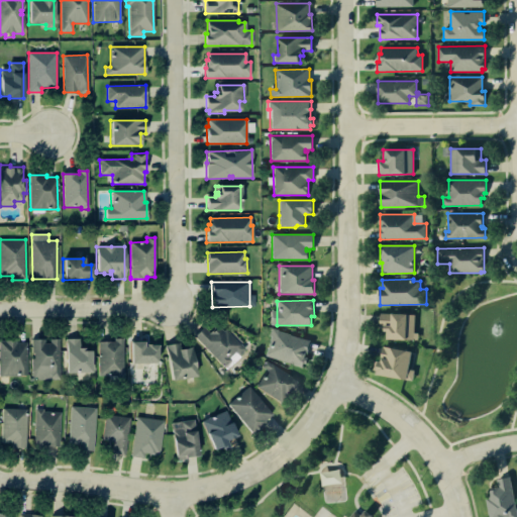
[(381,313),(415,314),(415,328),(414,333),(418,333),(418,340),(414,340),(388,339),(388,332),(384,332),(384,327),(381,327),(381,313)]
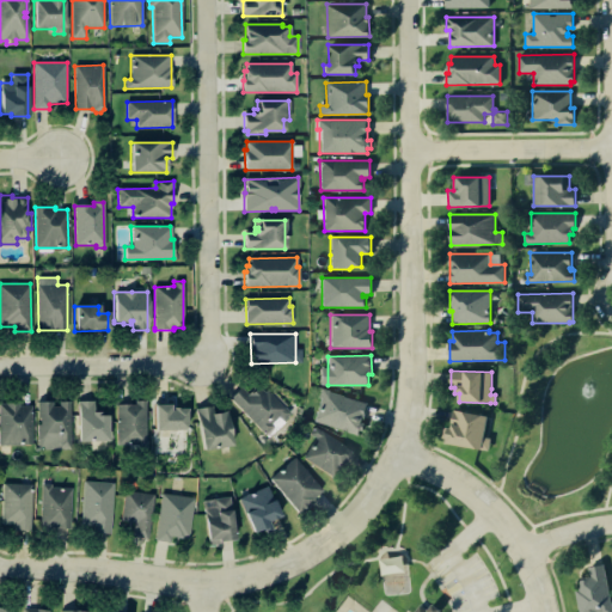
[(240,387),(248,395),(257,386),(264,392),(267,390),(291,414),(282,422),(277,417),(270,423),(273,427),(264,435),(228,398),(240,387)]
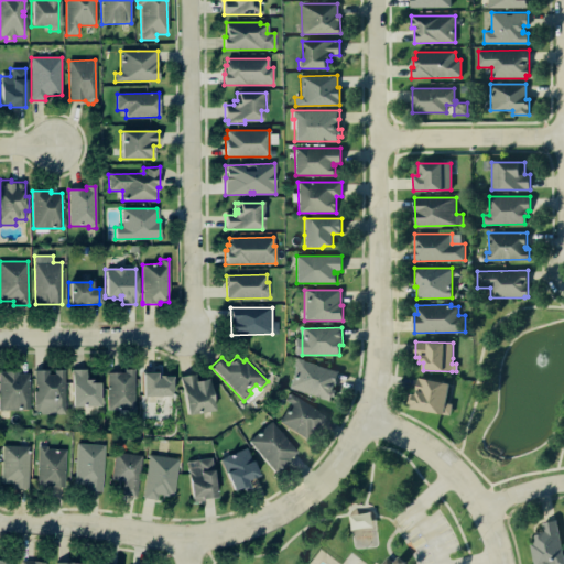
[(295,358),(302,360),(302,361),(339,372),(331,401),(289,389),(295,368),(292,367),(295,358)]
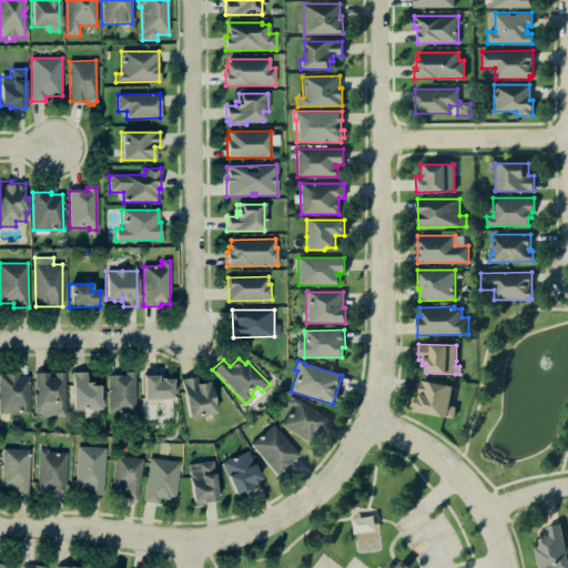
[(125,413),(109,413),(108,376),(125,376),(125,373),(135,372),(135,415),(125,415),(125,413)]
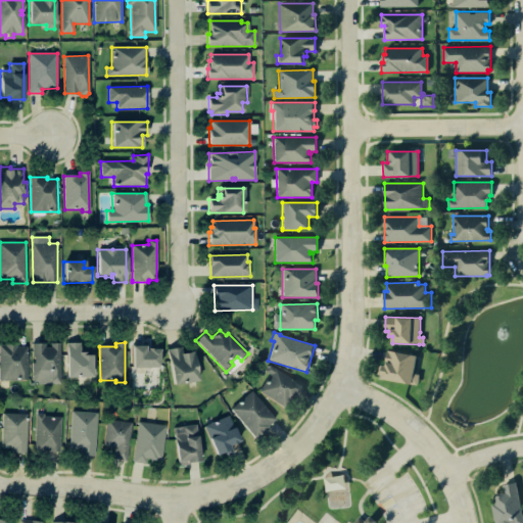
[(32,343),(45,343),(45,348),(50,347),(50,343),(59,343),(60,383),(33,384),(32,343)]
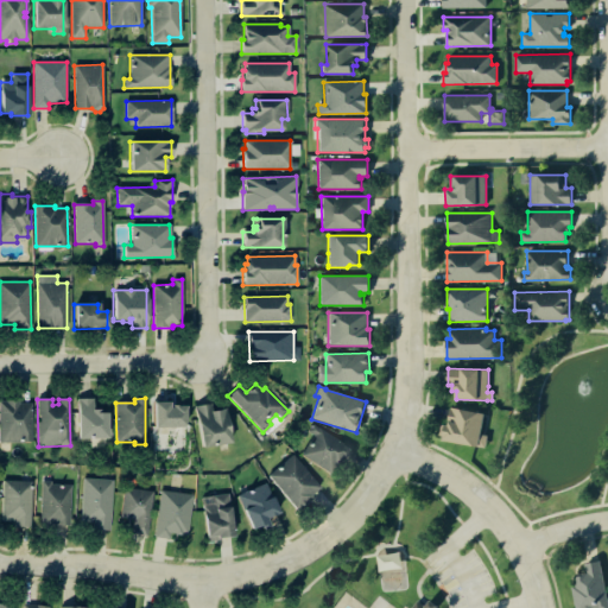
[(93,410),(97,410),(97,413),(106,413),(106,438),(77,438),(77,399),(93,399),(93,410)]
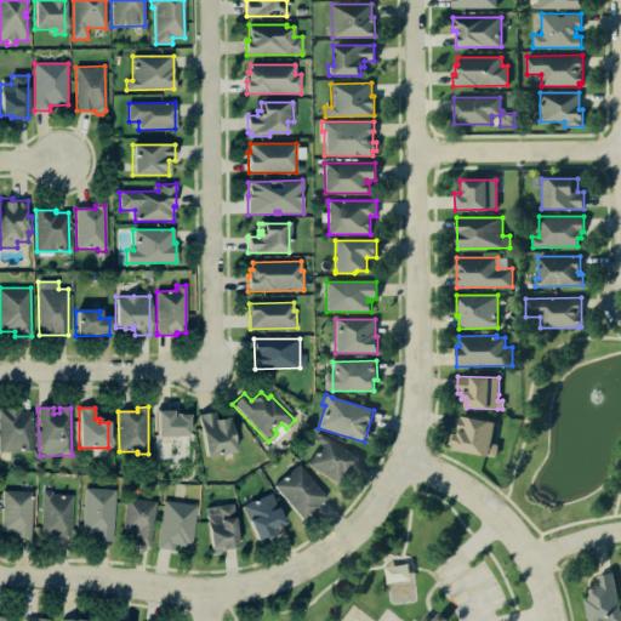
[(18,412),(32,412),(32,451),(0,451),(0,409),(18,409),(18,412)]
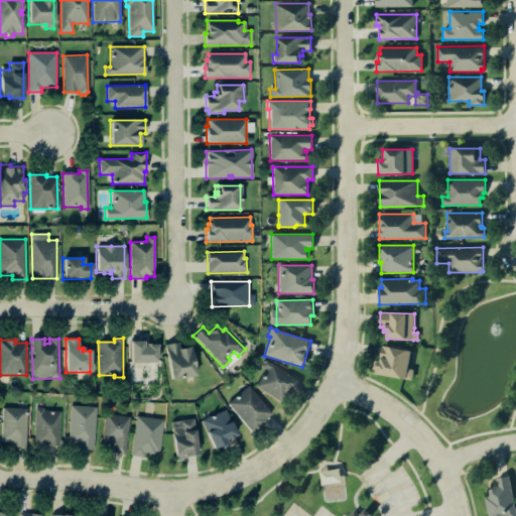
[(143,346),(156,345),(156,363),(130,364),(129,343),(143,343),(143,346)]
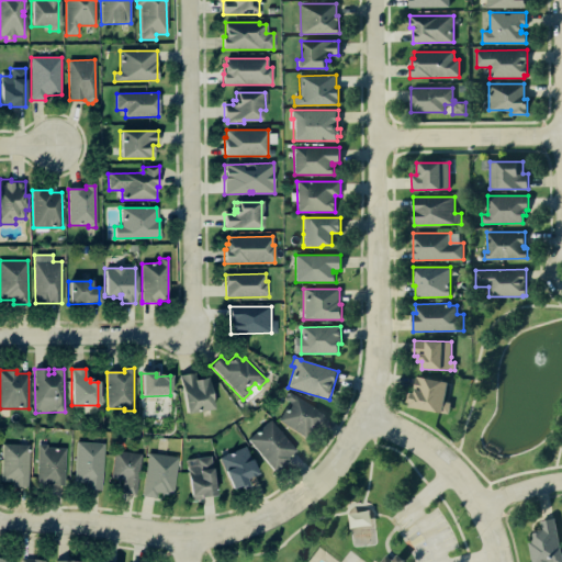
[(186,414),(179,375),(195,373),(197,380),(208,378),(213,409),(186,414)]
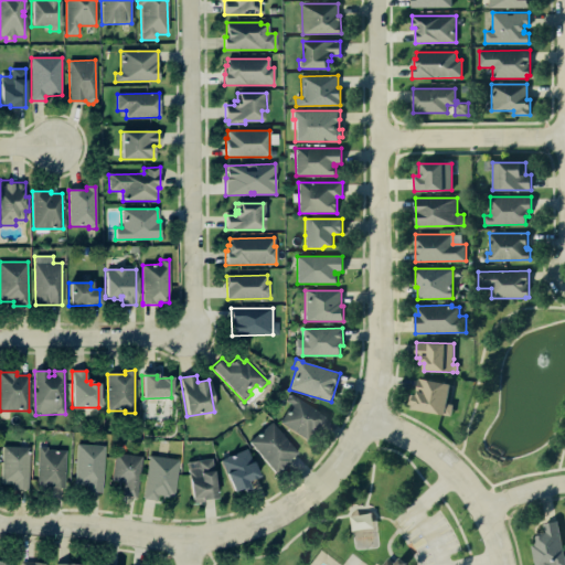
[(412,409),(413,405),(408,404),(411,394),(415,395),(418,379),(450,384),(447,404),(454,405),(451,416),(412,409)]
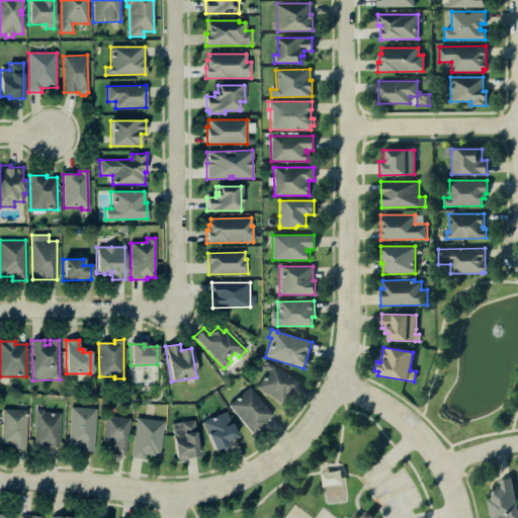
[(267,371),(262,368),(266,361),(296,381),(298,383),(292,394),(290,393),(286,399),(285,398),(281,404),(256,387),(267,371)]
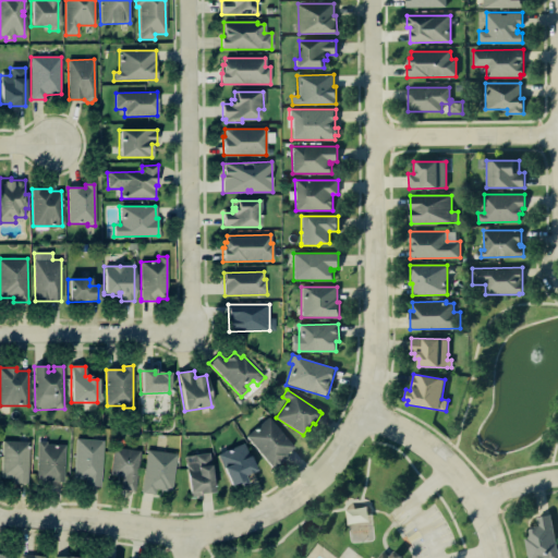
[(268,417),(294,447),(271,466),(246,437),(268,417)]
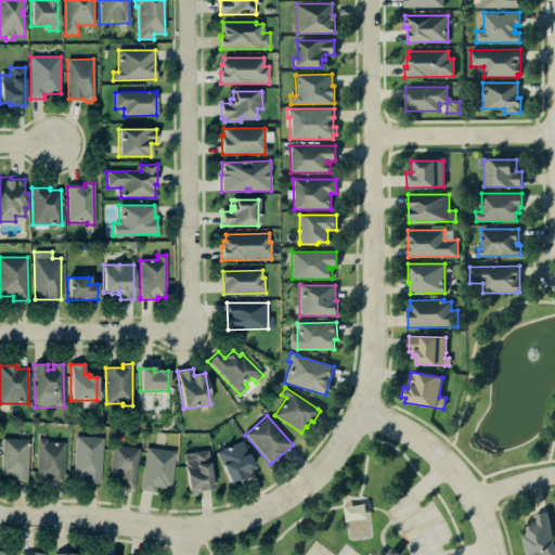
[(84,475),(84,477),(73,476),(76,437),(103,438),(100,485),(86,483),(87,475),(84,475)]
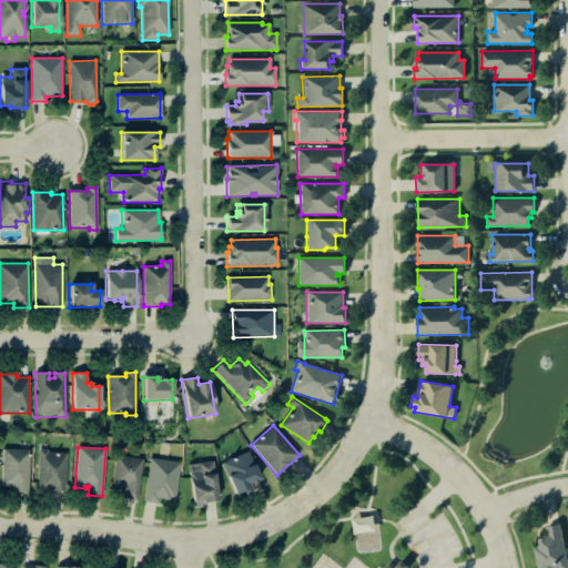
[(13,487),(1,486),(3,448),(28,450),(28,454),(30,454),(28,493),(13,492),(13,487)]
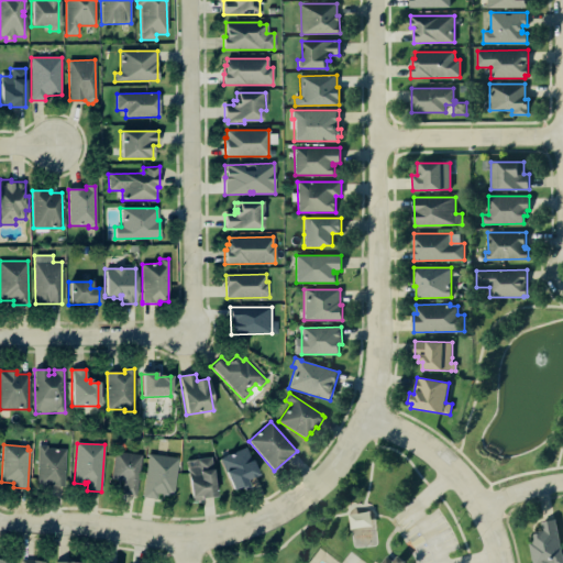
[(39,445),(47,445),(46,449),(66,449),(64,487),(36,486),(39,445)]
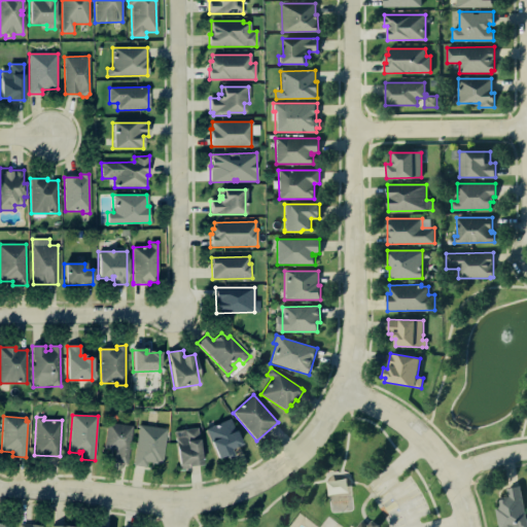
[(224,456),(217,459),(205,429),(231,419),(241,445),(230,450),(233,457),(225,459),(224,456)]
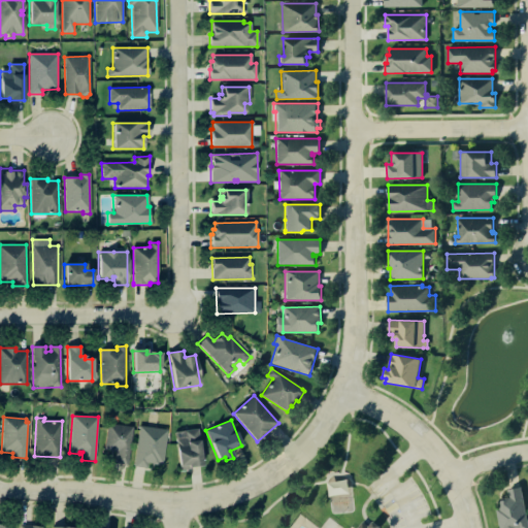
[(116,451),(104,450),(107,423),(133,427),(127,465),(113,463),(116,451)]
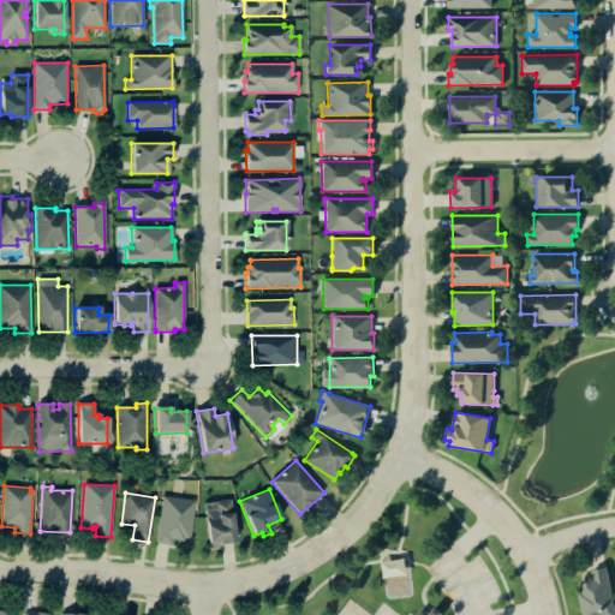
[(183,538),(183,542),(172,539),(171,545),(155,543),(162,496),(196,501),(190,539),(183,538)]
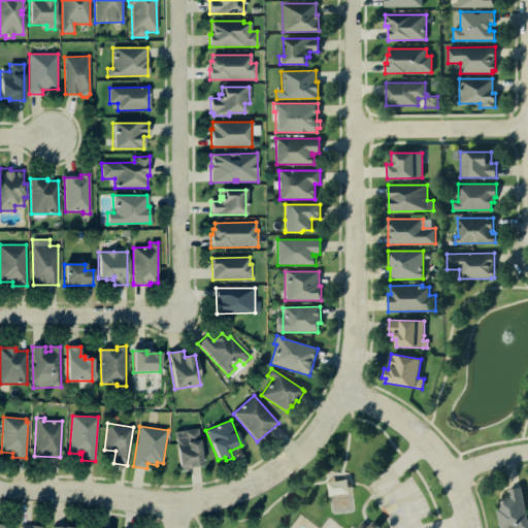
[(185,438),(185,430),(198,429),(202,466),(190,467),(190,469),(179,470),(175,439),(185,438)]
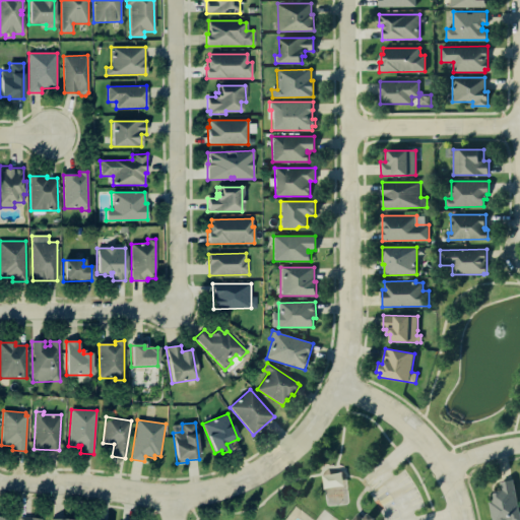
[(324,489),(343,484),(341,471),(322,475),(324,489)]
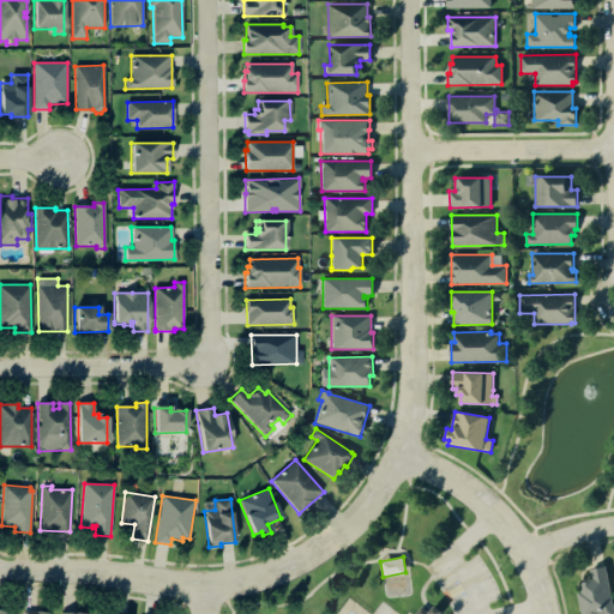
[(583,582),(583,579),(591,578),(590,569),(606,566),(613,608),(613,613),(582,613),(578,591),(582,591),(579,582),(583,582)]
